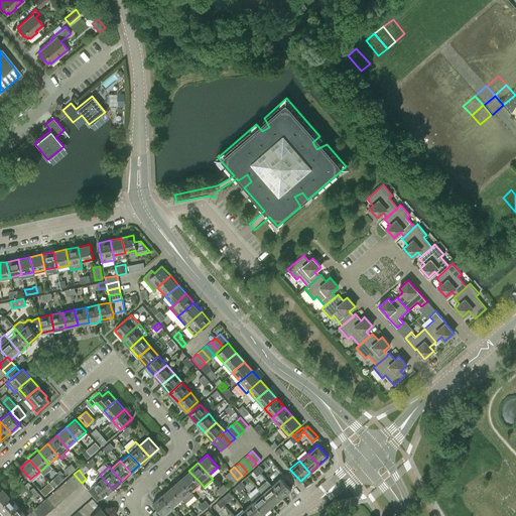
[(190,490),(200,482),(188,471),(179,478),(190,490)]
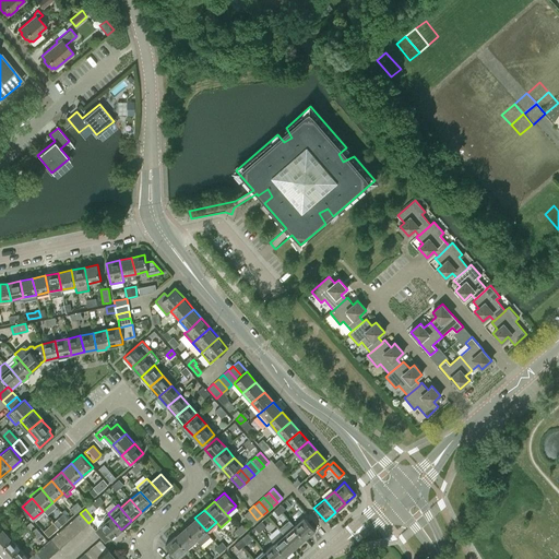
[(252,524),(257,520),(249,510),(244,514),(252,524)]
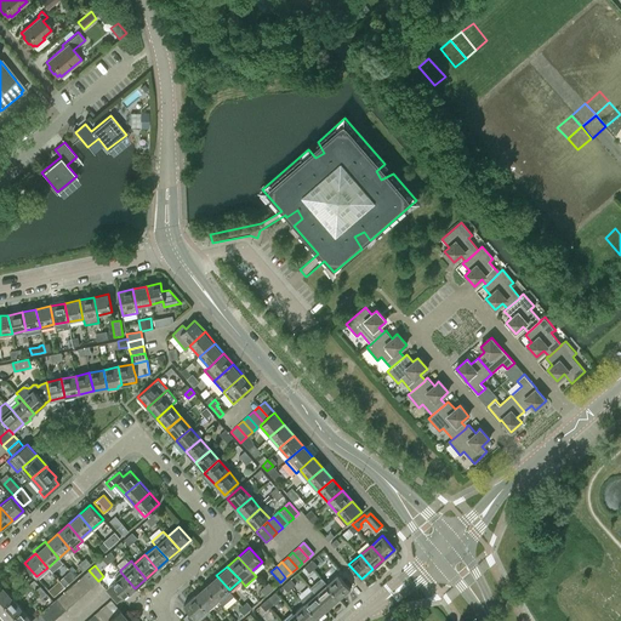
[(70,570),(64,576),(69,582),(75,576),(70,570)]
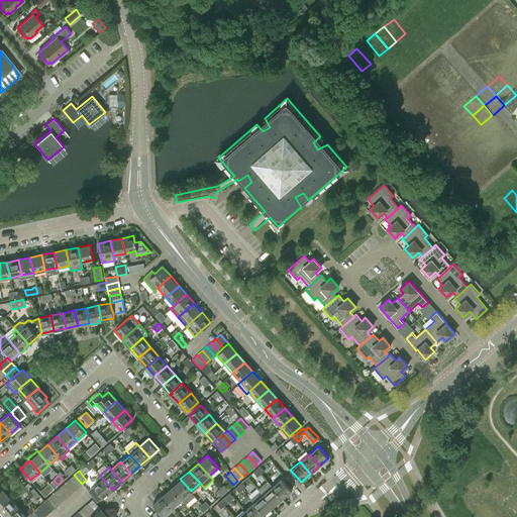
[(77,488),(82,484),(74,475),(69,479),(77,488)]
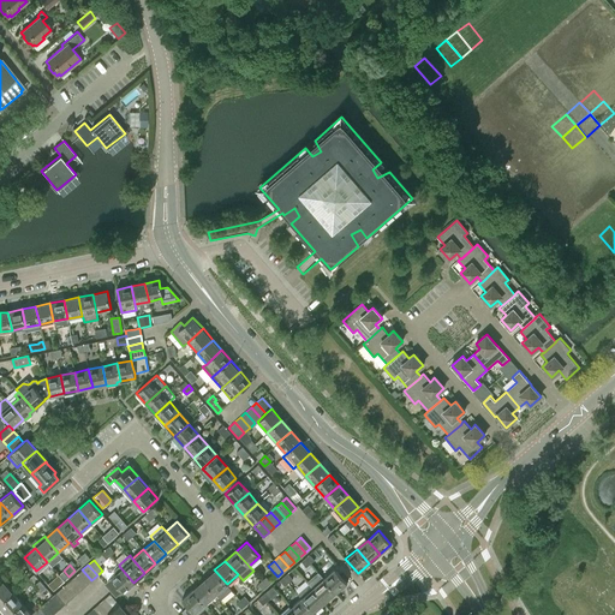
[(123,592),(133,583),(119,566),(114,569),(115,571),(115,574),(107,581),(118,595),(121,591),(123,592)]
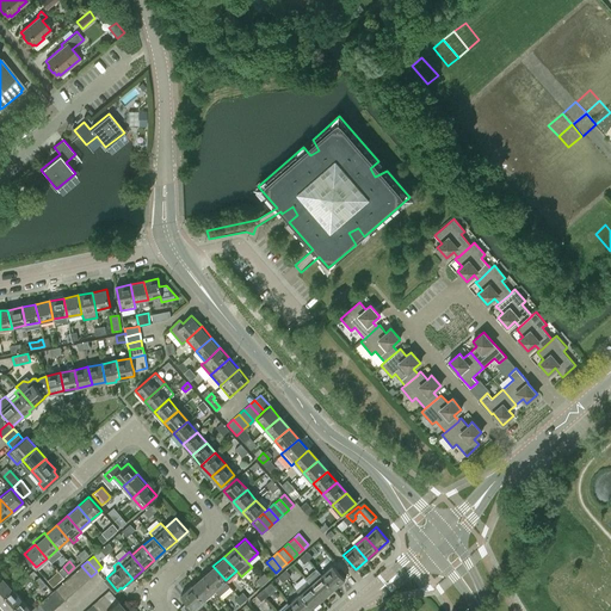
[(333,588),(345,579),(343,576),(337,569),(333,565),(321,574),(333,588)]
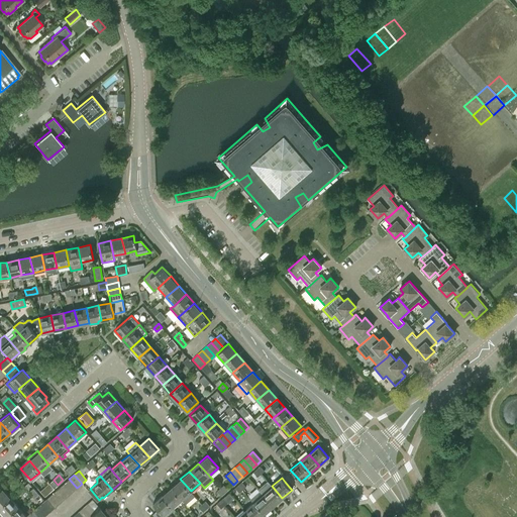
[(73,492),(77,488),(69,479),(65,483),(73,492)]
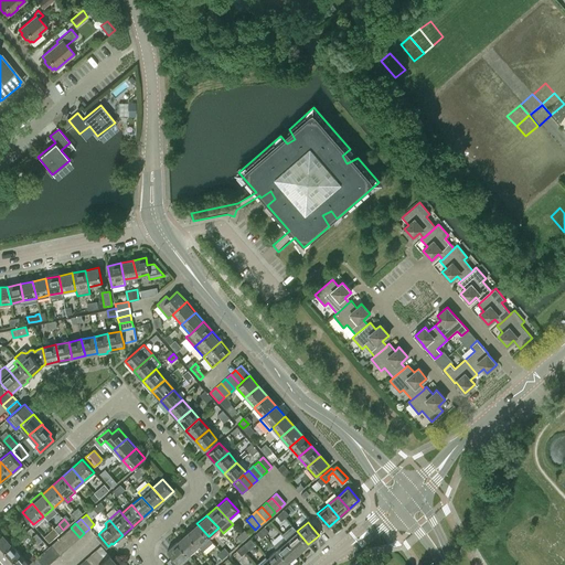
[(208,536),(209,536),(196,523),(187,532),(198,545),(202,551),(212,542),(208,536)]
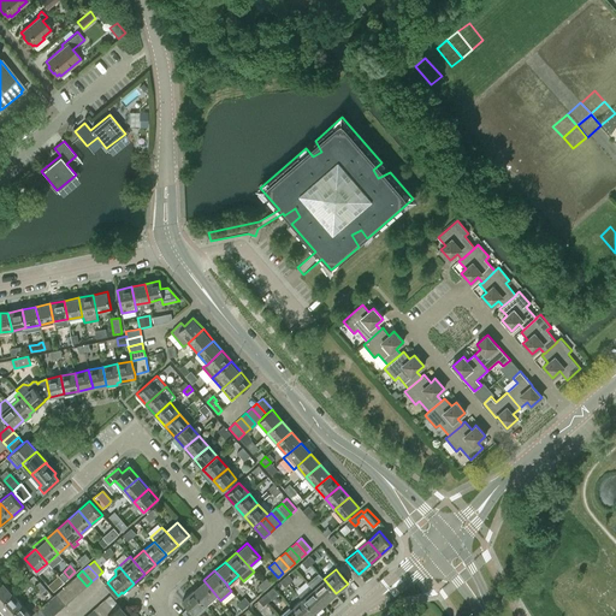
[(344,570),(339,574),(345,581),(349,578),(344,570)]
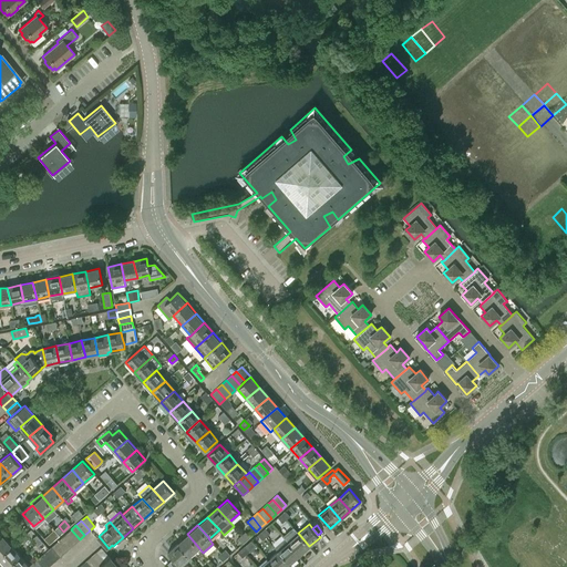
[(59,536),(63,532),(59,526),(54,531),(59,536)]
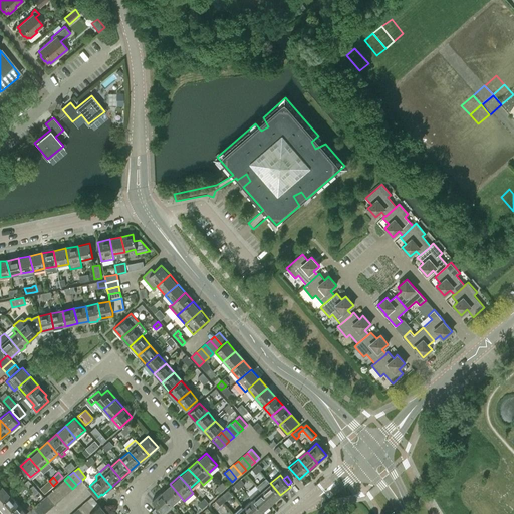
[(270,483),(265,478),(256,486),(258,488),(271,503),(280,495),(270,483)]
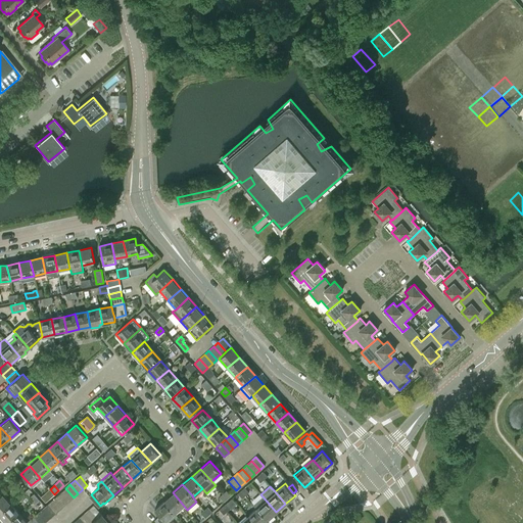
[(69,502),(74,497),(65,488),(61,492),(69,502)]
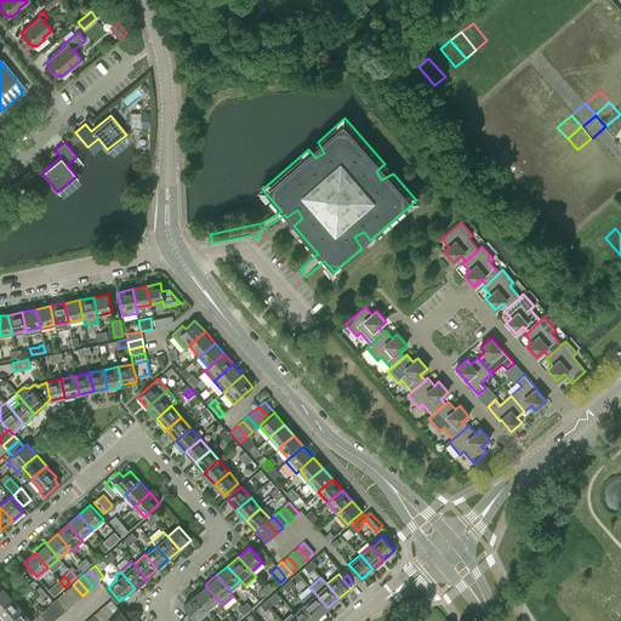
[(77,600),(83,596),(73,585),(67,590),(77,600)]
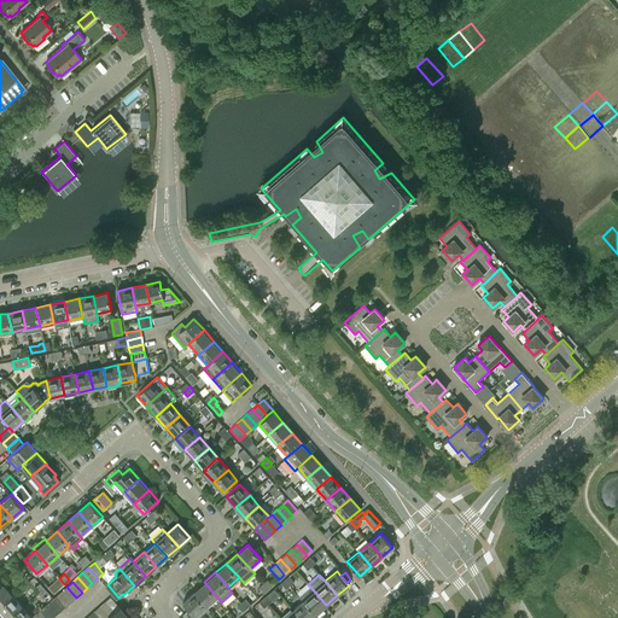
[(207,606),(216,596),(204,582),(193,592),(207,606)]
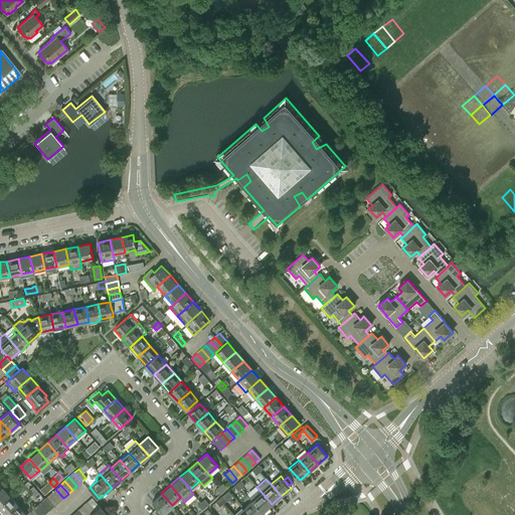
[(0,504),(10,496),(2,487),(0,488),(0,504)]
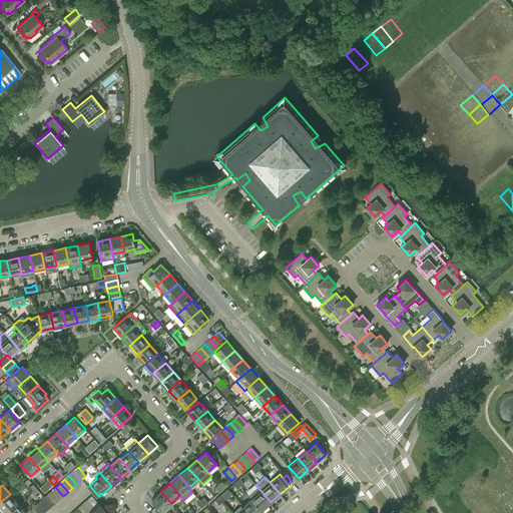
[(58,500),(63,496),(55,487),(50,491),(58,500)]
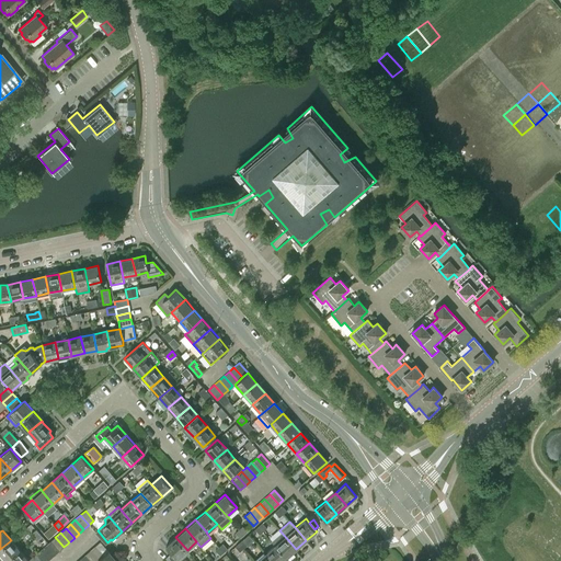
[(286,558),(296,549),(282,533),(272,541),(275,545),(286,558)]
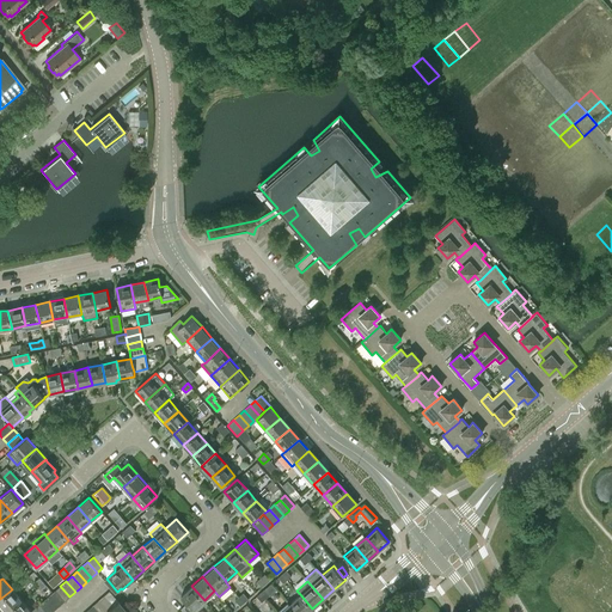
[(65,601),(69,597),(60,586),(55,591),(65,601)]
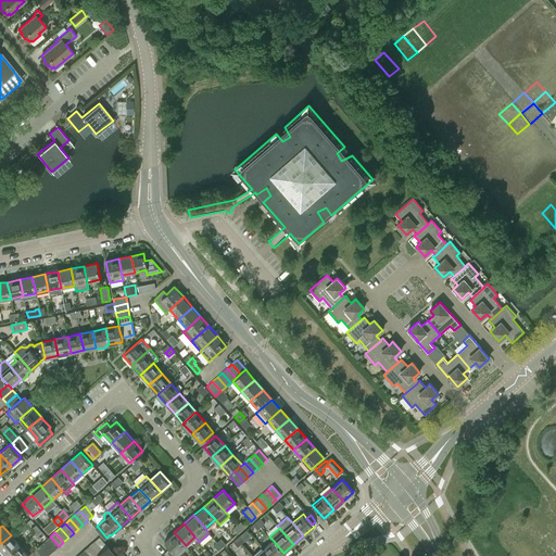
[(175,554),(186,545),(174,532),(164,541),(175,554)]
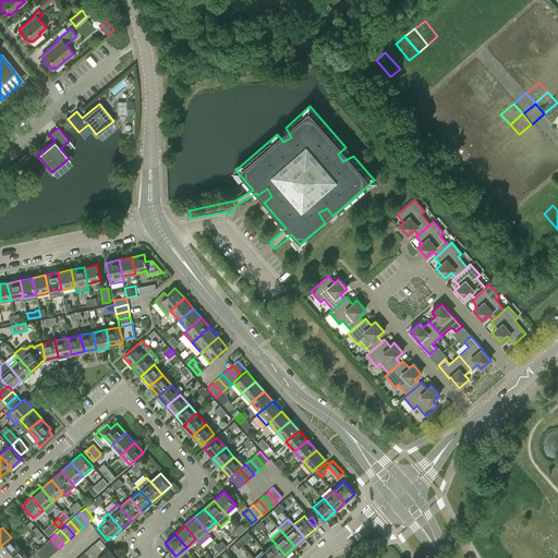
[(0,550),(5,557),(7,557),(20,547),(11,537),(0,546),(0,550)]
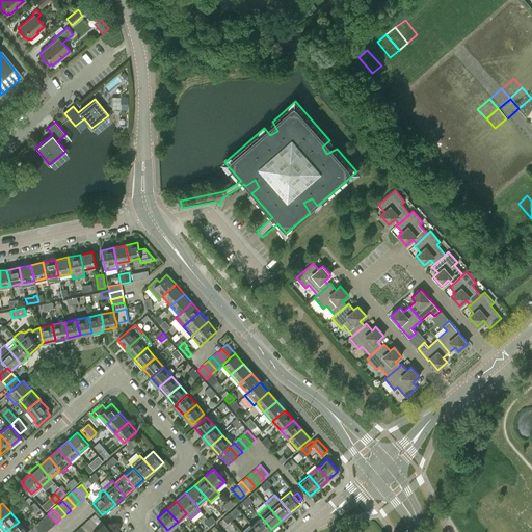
[(52,526),(56,523),(48,513),(44,516),(52,526)]
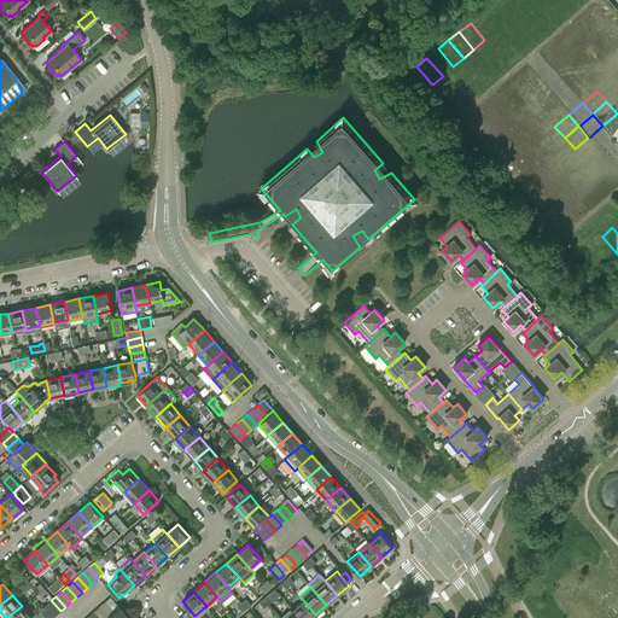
[(115,612),(120,607),(110,596),(105,601),(115,612)]
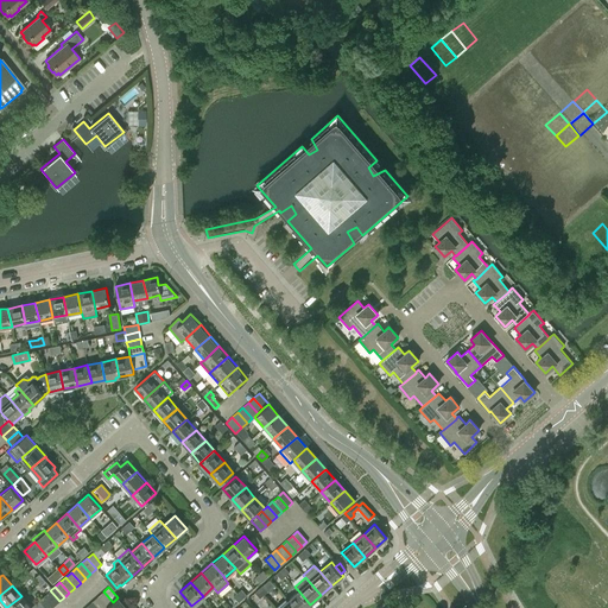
[(54,606),(59,601),(50,590),(44,595),(54,606)]
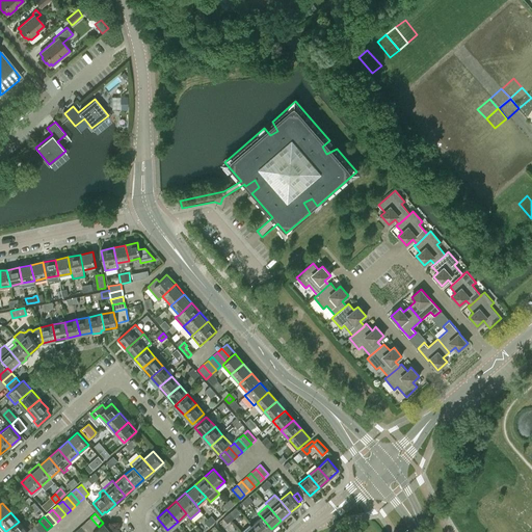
[(257,531),(267,531),(271,529),(261,516),(251,525),(257,531)]
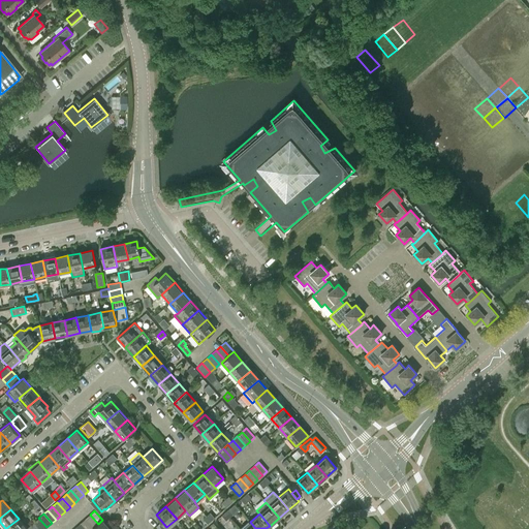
[(93,528),(98,524),(90,515),(85,519),(93,528)]
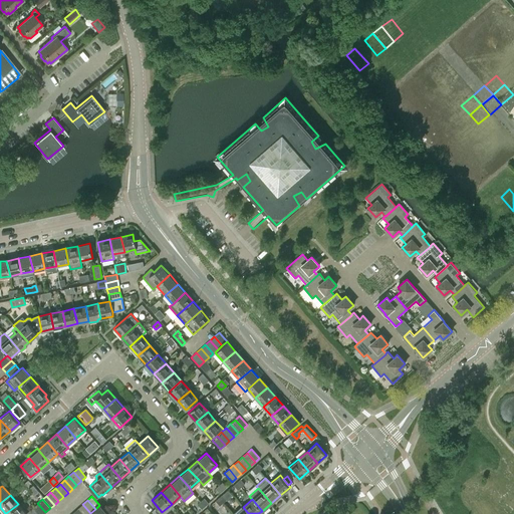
[(38,513),(43,513),(45,512),(37,503),(32,507),(38,513)]
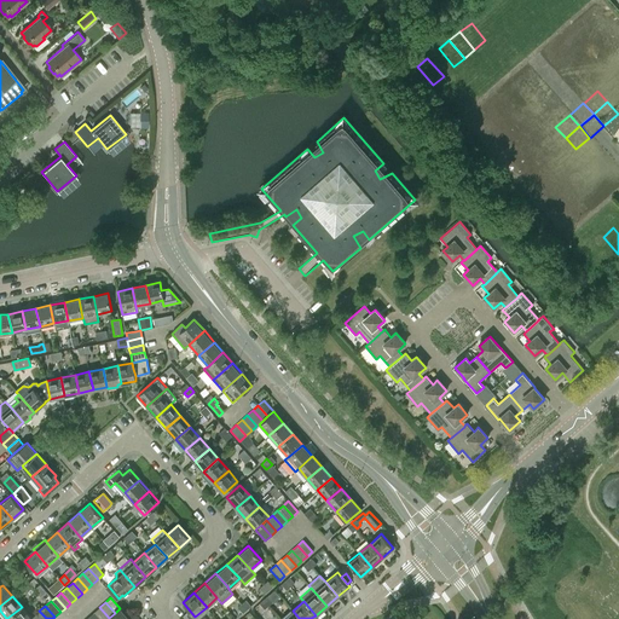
[(30,618),(32,618),(22,607),(7,618),(30,618)]
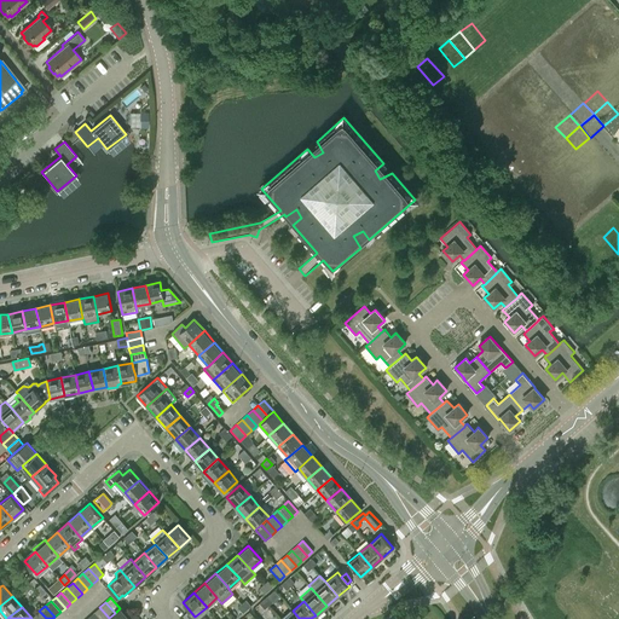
[(108,618),(109,618),(99,607),(94,612),(100,618),(108,618)]
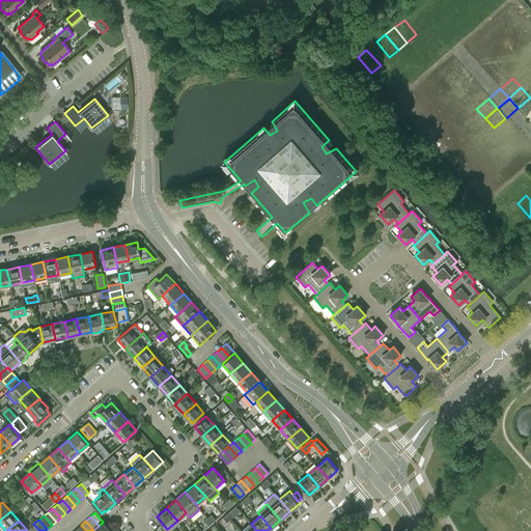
[(111,530),(104,522),(103,522),(99,526),(93,530),(92,530),(111,530)]
